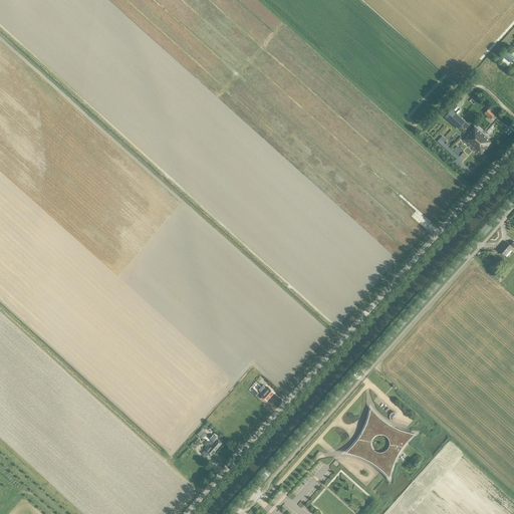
[(511,62),(513,58),(513,56),(505,49),(501,54),(511,62)]
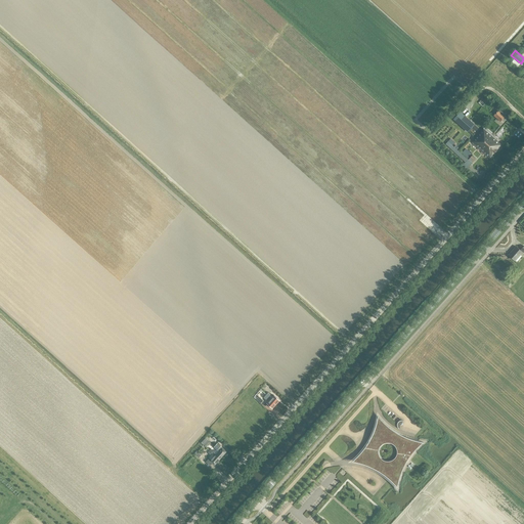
[(482,106),(488,99),(484,96),(478,102),(482,106)]
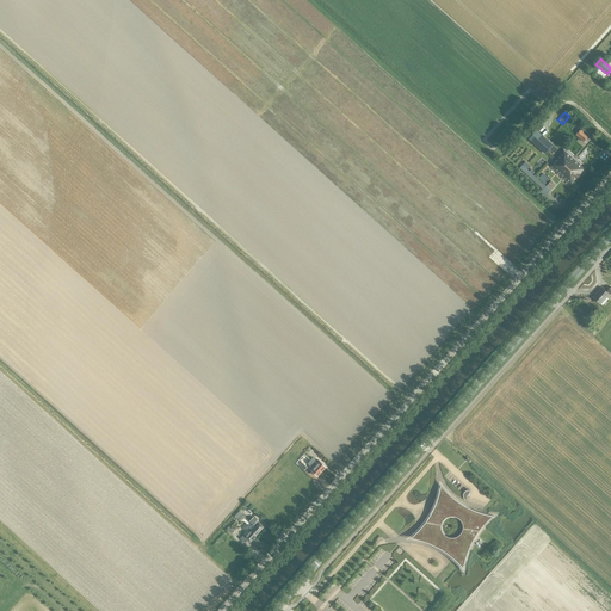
[(581,128),(575,134),(584,141),(588,135),(581,128)]
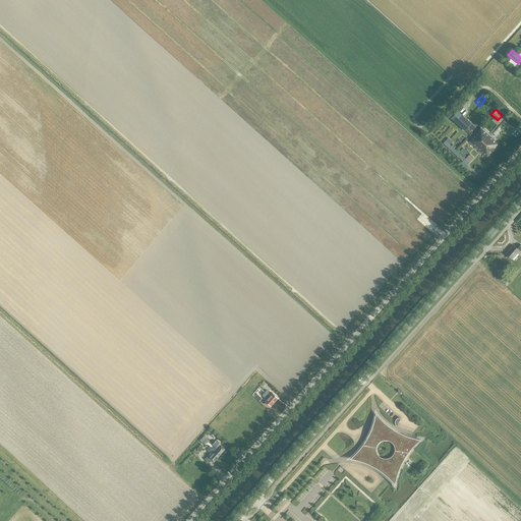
[(465,130),(471,123),(458,111),(452,118),(465,130)]
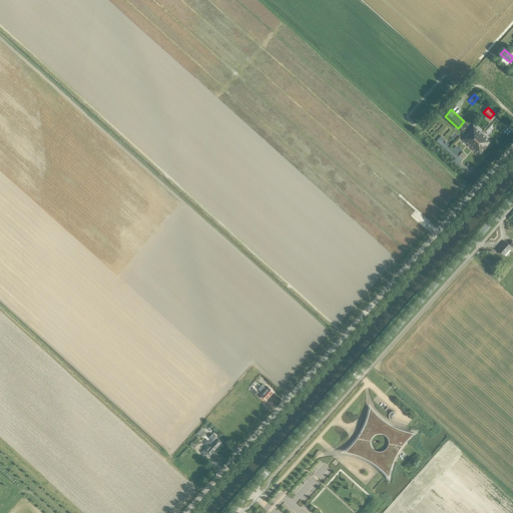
[(462,139),(477,152),(479,155),(491,141),(488,138),(488,137),(474,124),(465,135),(466,135),(462,139)]
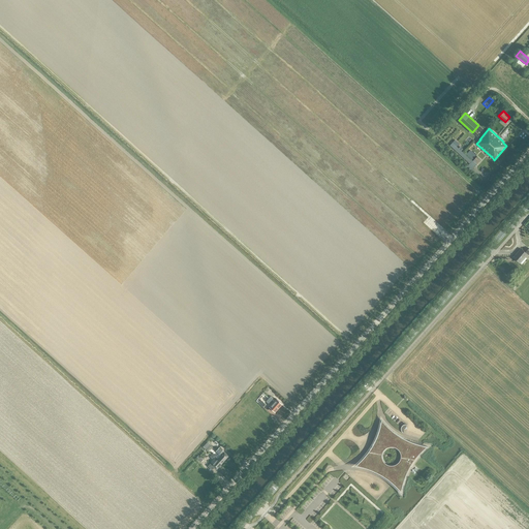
[(469,164),(472,161),(461,151),(463,149),(461,147),(459,149),(457,147),(460,144),(456,141),(453,143),(449,146),(469,164)]
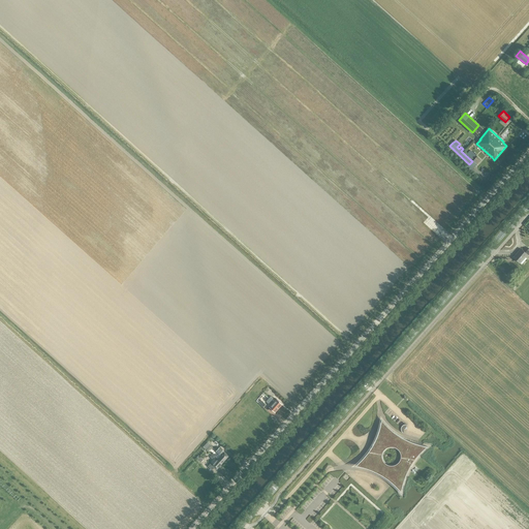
[(472,160),(476,155),(470,150),(466,155),(472,160)]
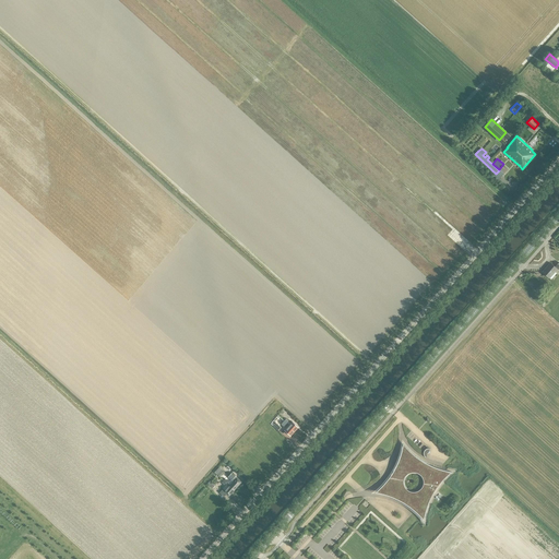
[(498,180),(503,174),(499,169),(494,176),(498,180)]
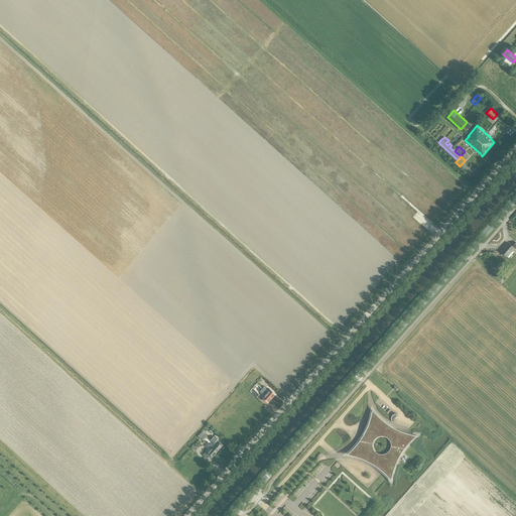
[(508,243),(501,251),(508,257),(515,247),(515,241),(514,239),(511,242),(510,244),(508,243)]
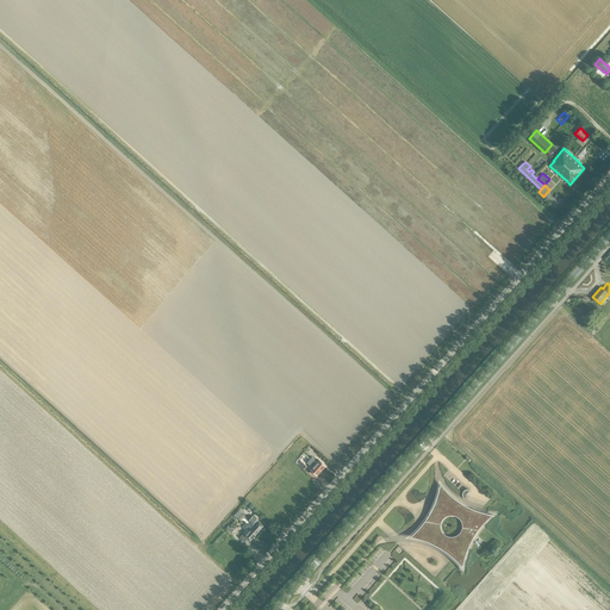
[(316,460),(312,458),(313,456),(310,453),(306,456),(310,460),(307,462),(311,465),(312,464),(313,466),(311,470),(318,475),(327,466),(319,460),(317,462),(315,461),(316,460)]
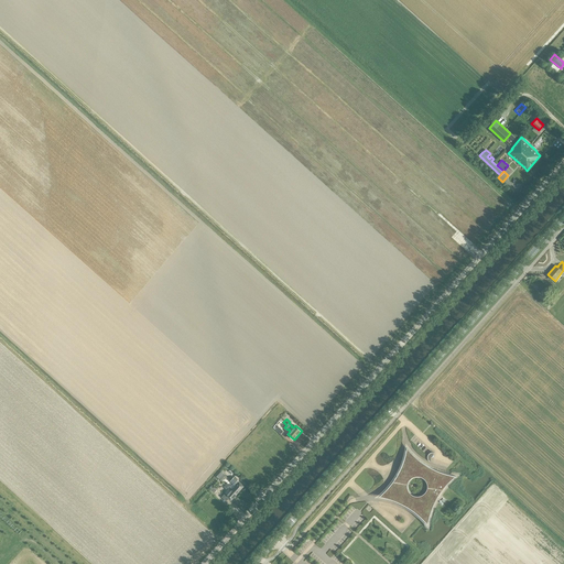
[(384,491),(383,492),(383,494),(384,492),(386,498),(384,497),(384,498),(387,499),(391,500),(394,501),(399,503),(404,506),(408,508),(411,510),(414,512),(418,514),(421,517),(423,520),(424,521),(426,523),(427,525),(427,523),(429,520),(430,516),(431,511),(432,508),(434,505),(436,500),(437,497),(440,495),(441,491),(443,489),(445,487),(447,484),(449,481),(452,479),(454,478),(455,476),(454,476),(449,475),(447,474),(444,474),(442,473),(440,472),(436,470),(434,469),(432,468),(430,467),(427,466),(425,464),(423,463),(421,461),(418,458),(415,456),(413,455),(411,453),(409,449),(407,448),(407,452),(405,455),(404,459),(403,464),(401,467),(400,469),(399,473),(397,476),(396,478),(393,481),(391,484),(389,486),(387,489),(386,490),(384,491)]
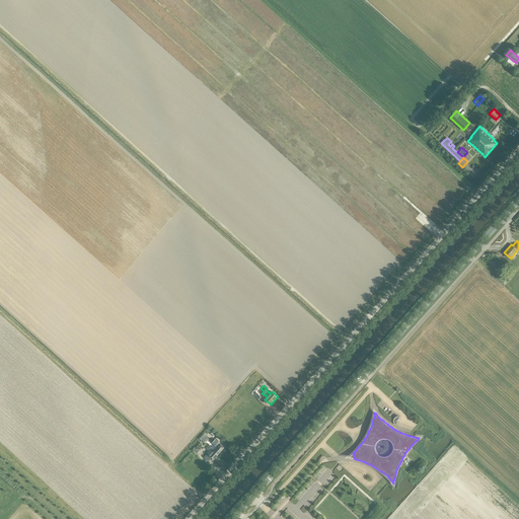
[(199,439),(204,443),(208,438),(203,434),(199,439)]
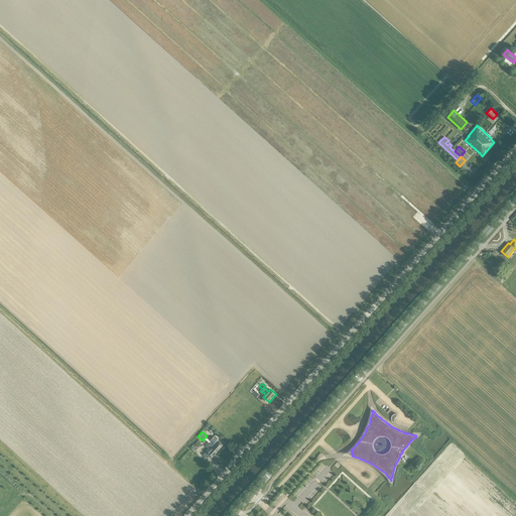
[(212,449),(210,447),(207,450),(209,453),(208,454),(206,452),(203,455),(207,459),(210,456),(213,458),(224,444),(220,440),(219,440),(214,436),(211,439),(213,442),(210,445),(213,448),(212,449)]
